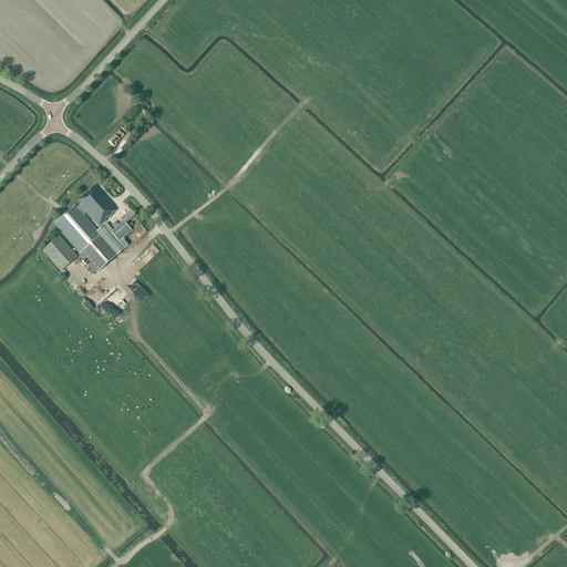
[(143,106),(138,110),(144,115),(148,112),(143,106)]
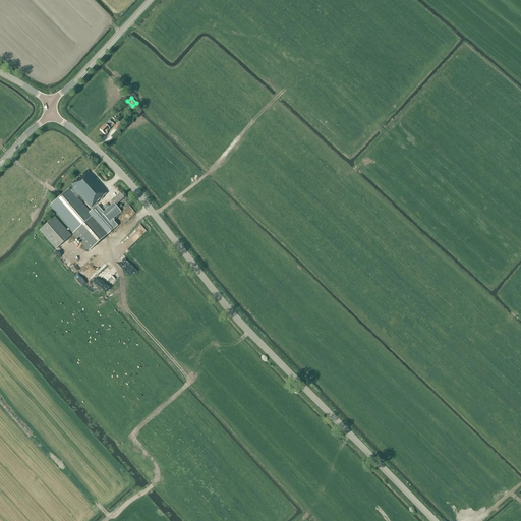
[(105,135),(107,133),(107,132),(110,129),(114,125),(109,121),(100,130),(105,135)]
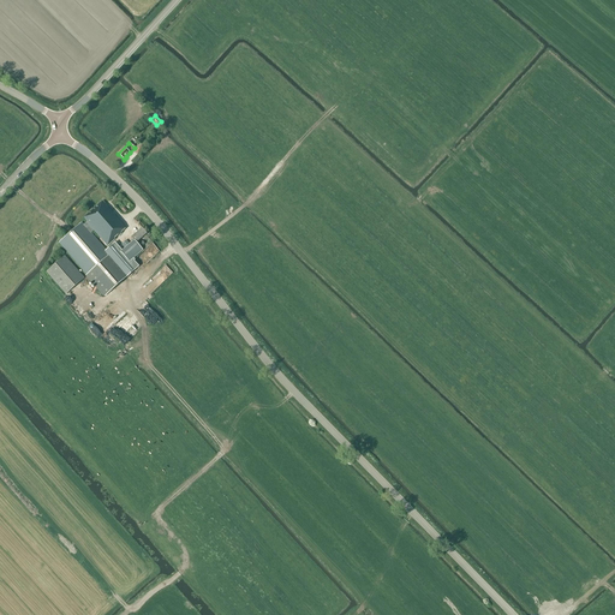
[(137,155),(144,147),(141,144),(135,151),(137,155)]
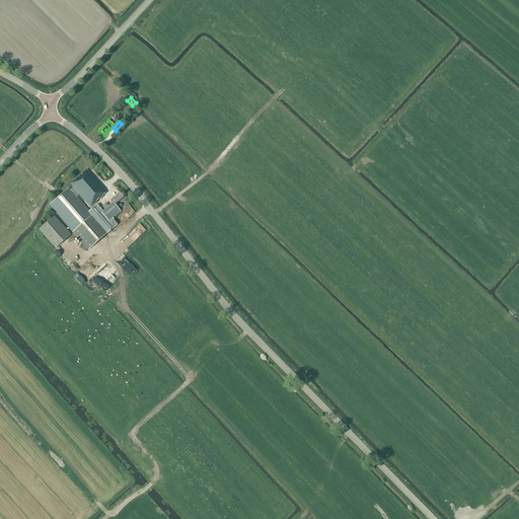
[(69,189),(50,205),(73,231),(72,233),(87,250),(109,232),(93,214),(92,215),(77,197),(79,195),(90,208),(102,197),(101,197),(105,193),(88,172),(87,170),(87,171),(86,170),(71,184),(74,188),(71,190),(69,189)]
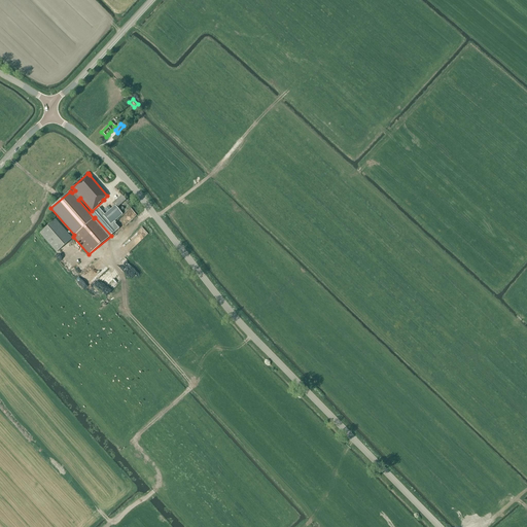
[(117,208),(126,200),(123,196),(113,203),(117,208)]
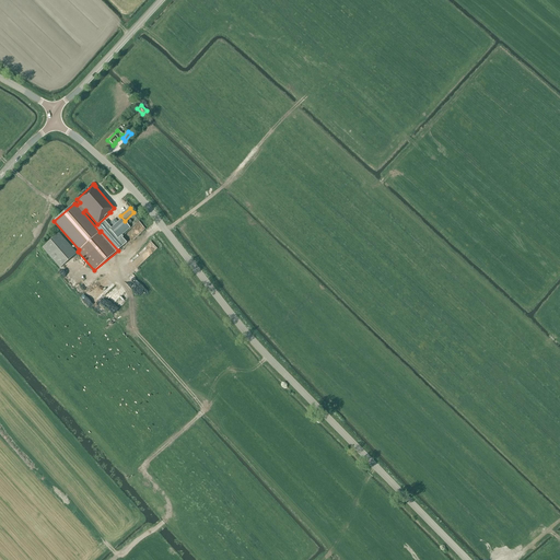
[(130,228),(123,219),(109,230),(117,238),(130,228)]
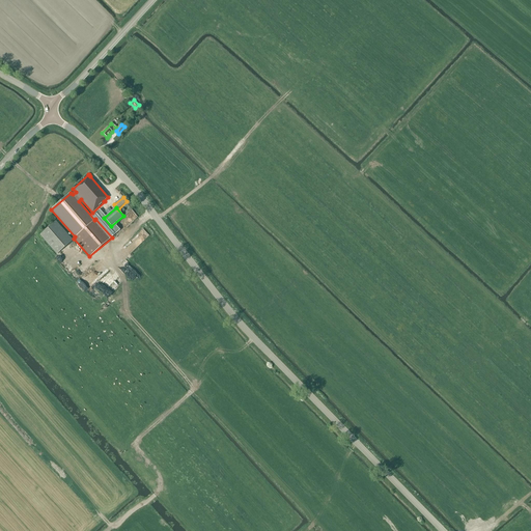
[(57,254),(73,241),(56,221),(40,235),(57,254)]
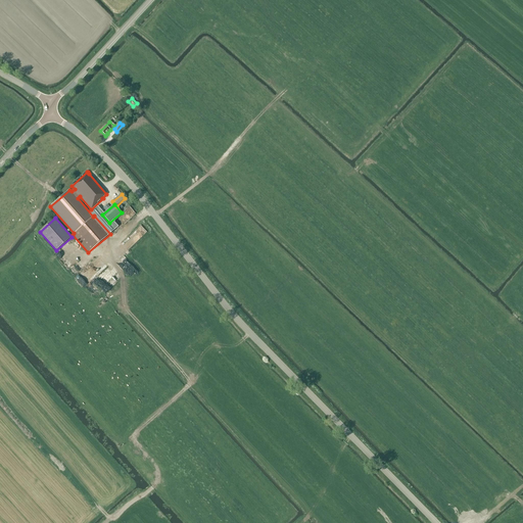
[(59,253),(66,266),(73,263),(65,250),(59,253)]
